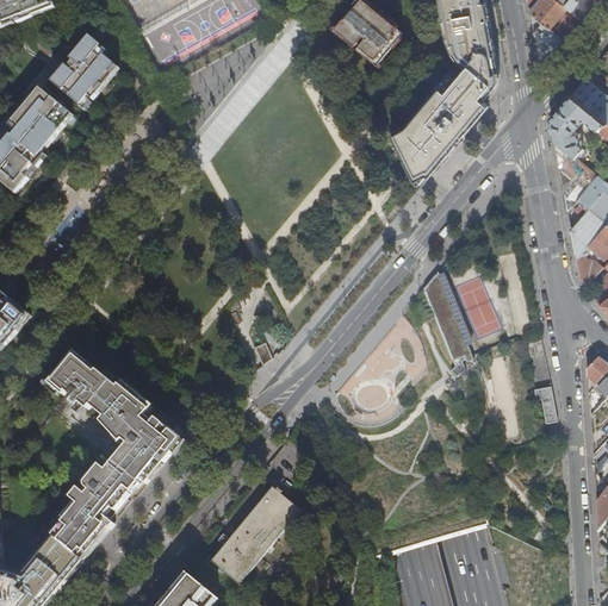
[(0,31),(14,26),(11,18),(13,18),(16,23),(55,7),(54,6),(51,0),(0,0),(0,31)]
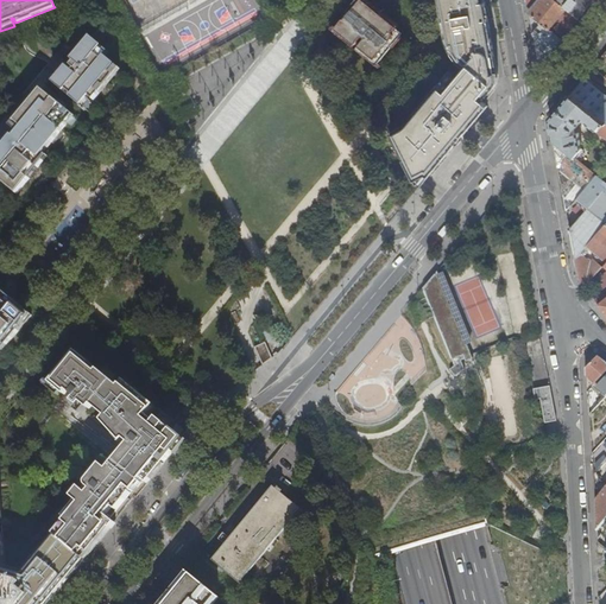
[(395,21),(370,0),(354,0),(352,2),(351,1),(333,21),(352,38),(360,30),(363,32),(355,40),(376,58),(390,42),(391,43),(398,33),(391,26),(395,21)]
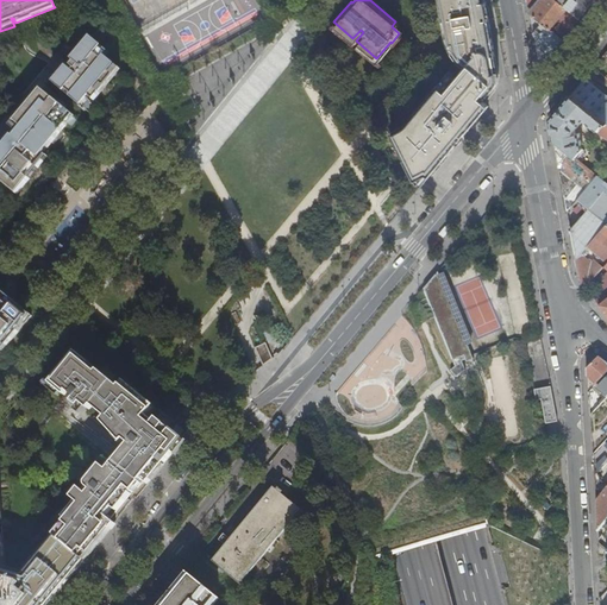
[(439,0),(440,6),(438,6),(442,24),(444,23),(448,41),(450,41),(452,49),(458,55),(465,62),(455,74),(451,71),(450,71),(449,73),(439,83),(435,81),(424,94),(425,95),(413,108),(412,107),(402,118),(388,126),(408,166),(417,183),(435,162),(475,115),(488,101),(481,95),(495,79),(496,71),(488,25),(483,0),(439,0)]
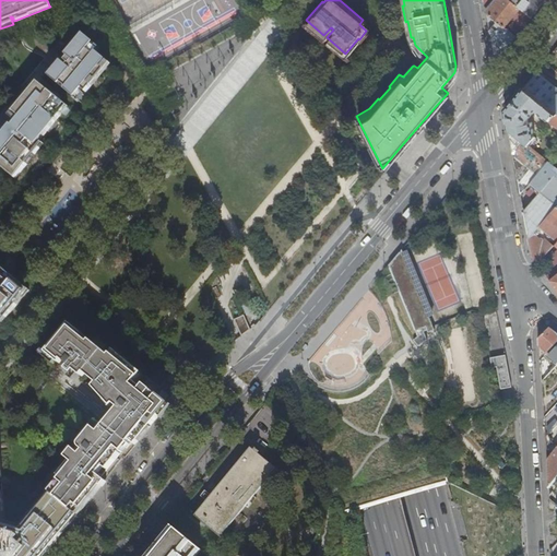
[(482,0),(484,9),(513,33),(520,24),(526,16),(518,9),(510,16),(508,14),(518,3),(513,0),(482,0)]
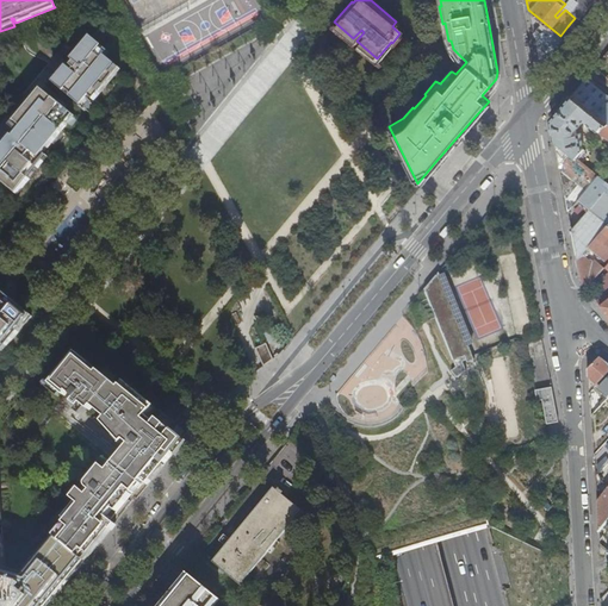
[(560,0),(565,4),(578,14),(587,4),(589,0),(560,0)]
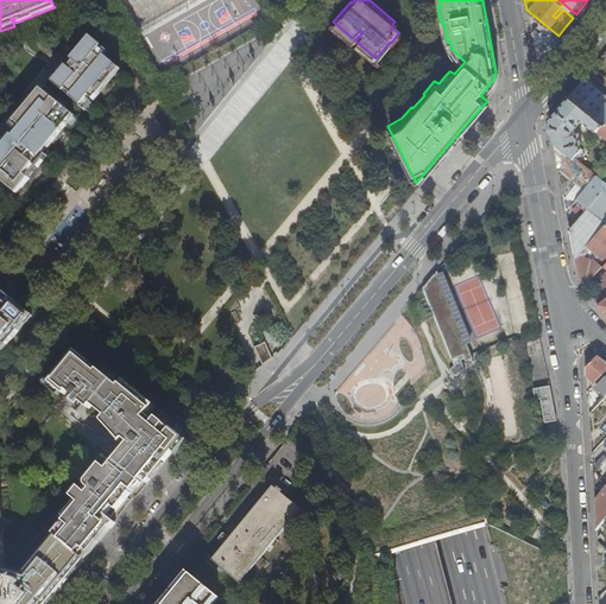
[(531,38),(536,63),(548,49),(551,45),(559,36),(526,10),(531,38)]
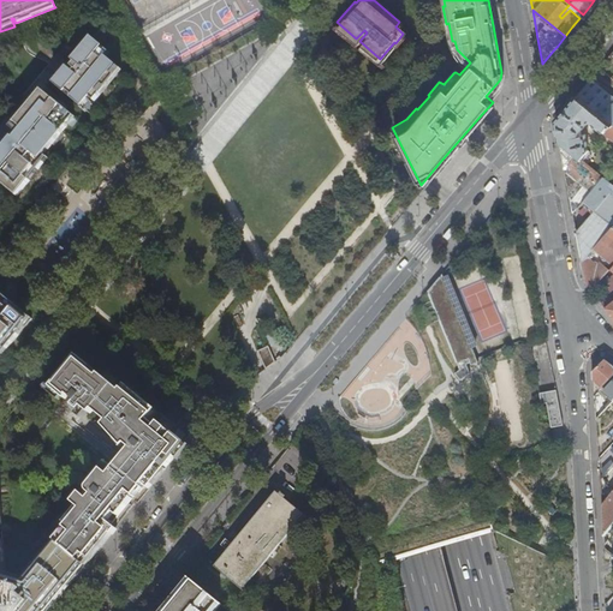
[(100,43),(88,34),(69,58),(71,60),(69,64),(72,66),(70,69),(64,64),(49,81),(83,108),(118,66),(102,54),(100,57),(94,52),(100,43)]
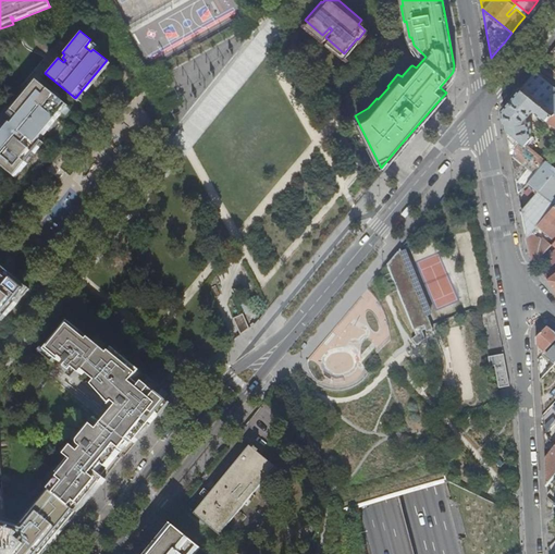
[(554,87),(532,69),(519,84),(554,113),(554,87)]
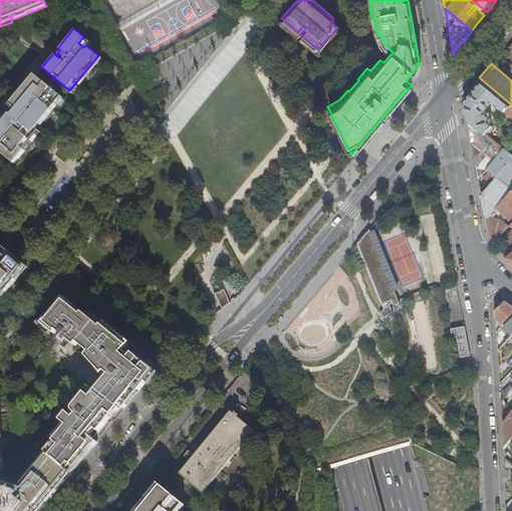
[(45,82),(31,71),(5,103),(11,108),(8,112),(7,111),(0,119),(0,153),(11,162),(37,130),(34,126),(59,94),(51,88),(53,86),(46,81),(45,82)]
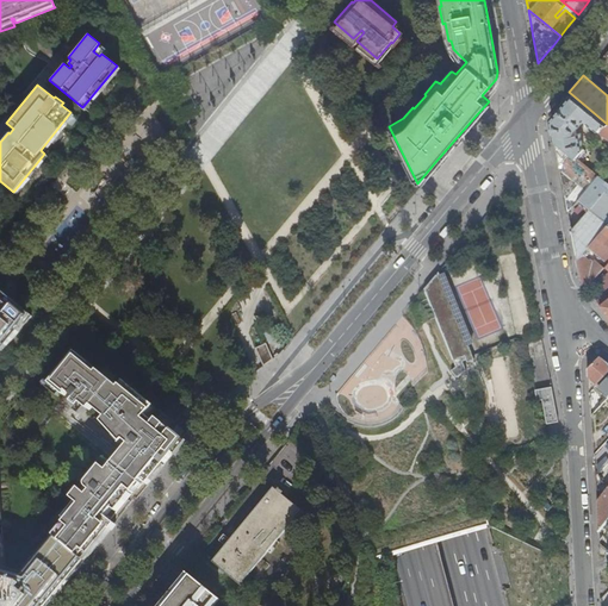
[(607,124),(569,92),(547,117),(550,123),(552,137),(566,149),(572,155),(581,145),(578,137),(576,127),(574,125),(581,117),(594,126),(594,127),(605,137),(606,136),(607,137),(607,124)]
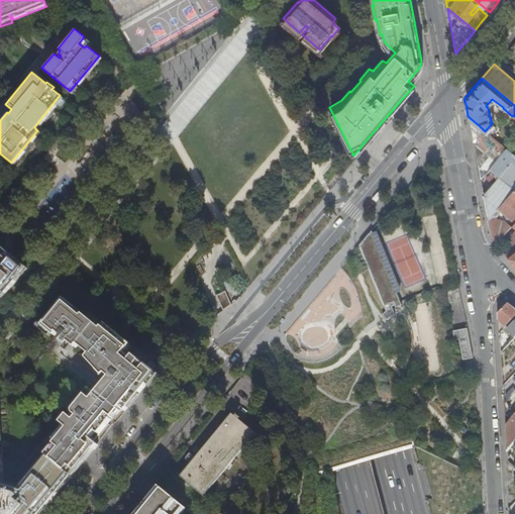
[(480,126),(472,137),(475,157),(487,166),(493,159),(503,145),(492,136),(485,131),(480,126)]
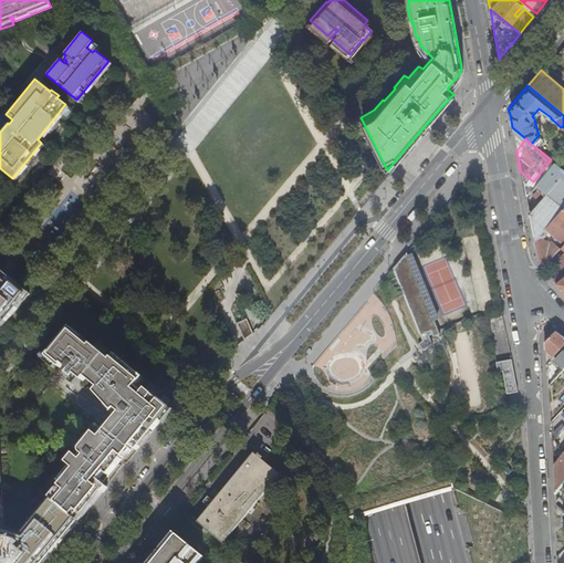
[(540,174),(541,175),(552,160),(551,159),(540,174)]
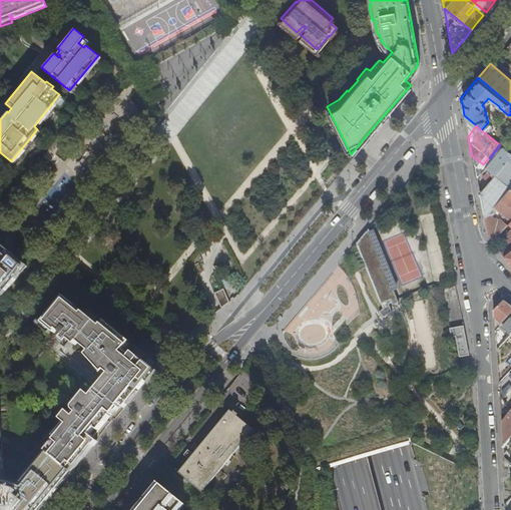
[(500,145),(490,158),(483,164),(493,172),(509,184),(510,182),(510,153),(500,145)]
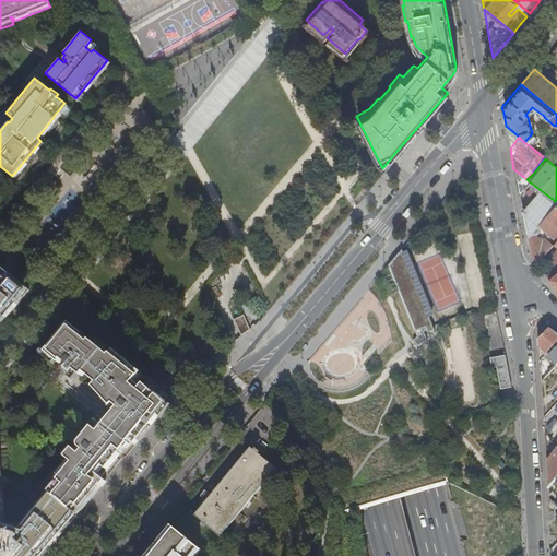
[(537,188),(521,208),(525,236),(538,221),(542,216),(555,201),(550,198),(537,188)]
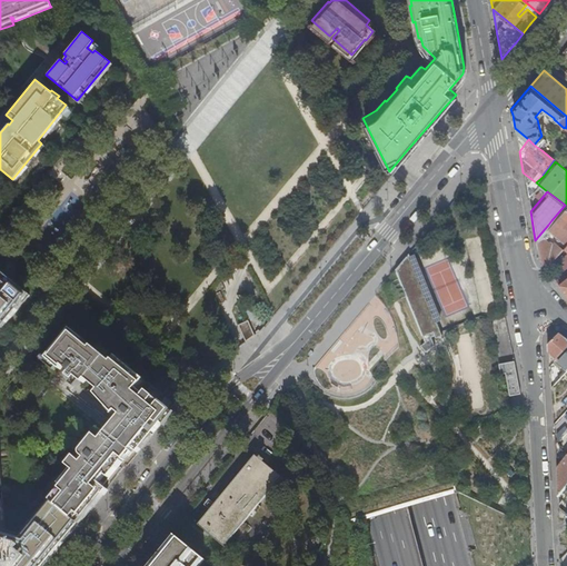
[(566,206),(565,205),(551,220),(555,224),(559,218),(566,225),(566,206)]
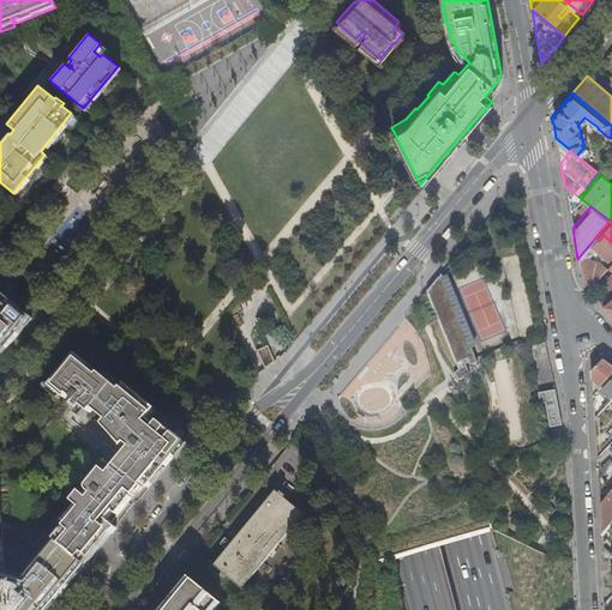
[(592,242),(577,259),(581,276),(588,287),(606,265),(611,258),(609,255),(592,242)]
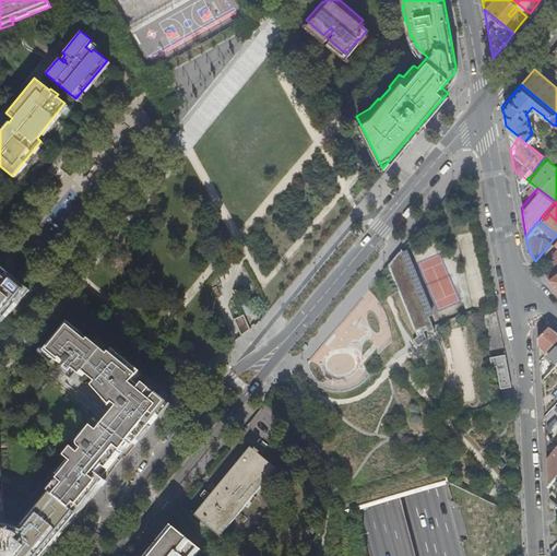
[(404,246),(400,247),(427,315),(428,314),(431,312),(404,246)]
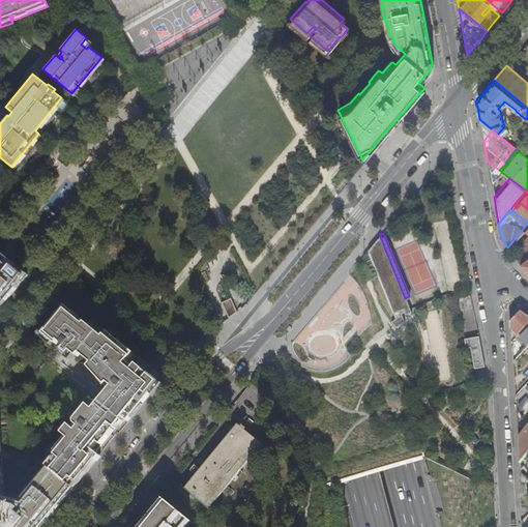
[(405,298),(379,234),(367,249),(394,317),(390,319),(396,326),(404,320),(400,312),(403,311),(405,313),(410,311),(406,297),(405,298)]
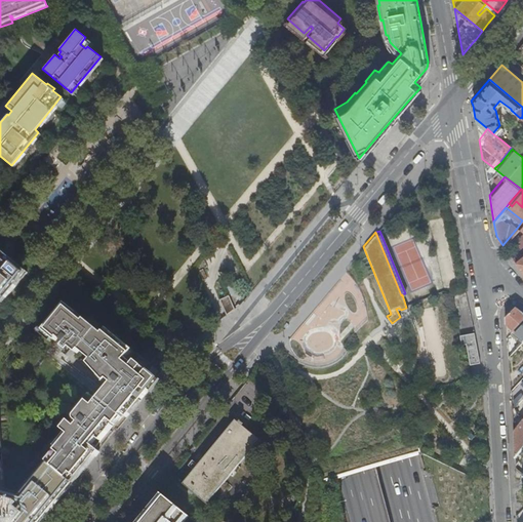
[(0,299),(25,270),(0,249),(0,299)]
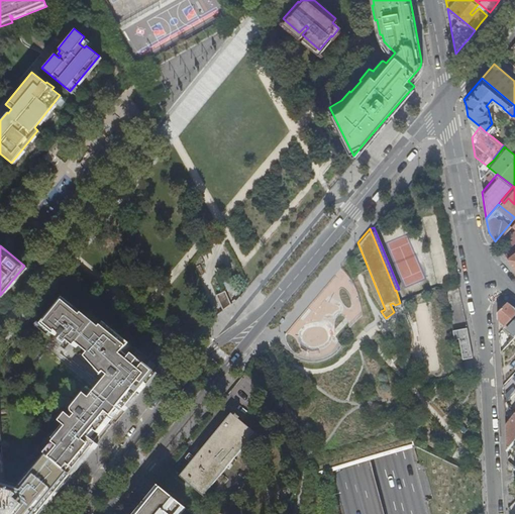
[(514,247),(505,255),(514,269),(514,247)]
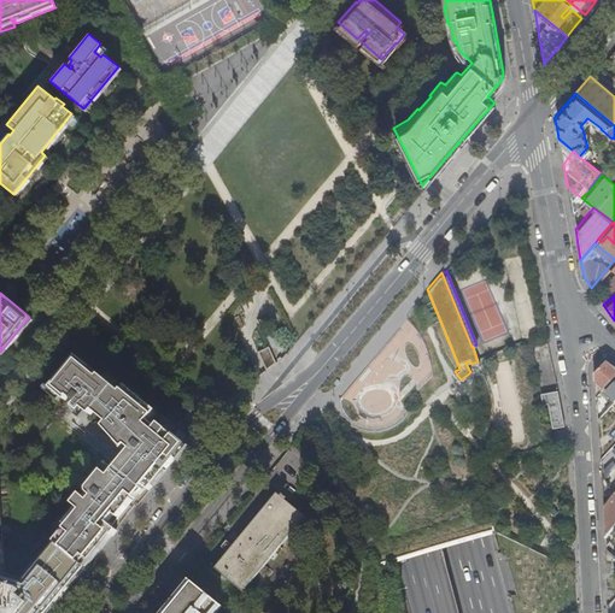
[(255,347),(259,364),(270,360),(265,343),(255,347)]
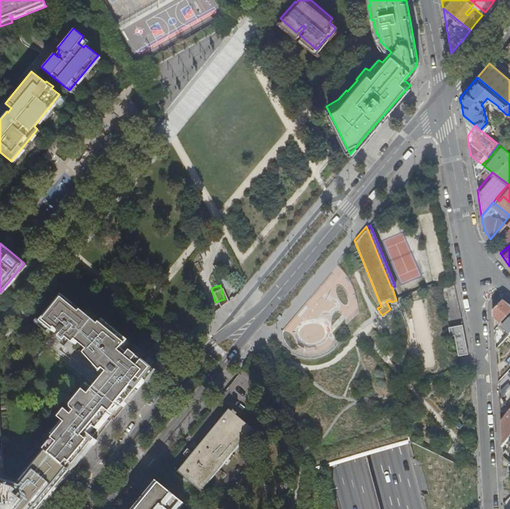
[(115,332),(99,319),(96,323),(60,293),(38,319),(62,339),(65,336),(71,342),(74,338),(86,348),(82,352),(94,361),(115,336),(113,335),(115,332)]
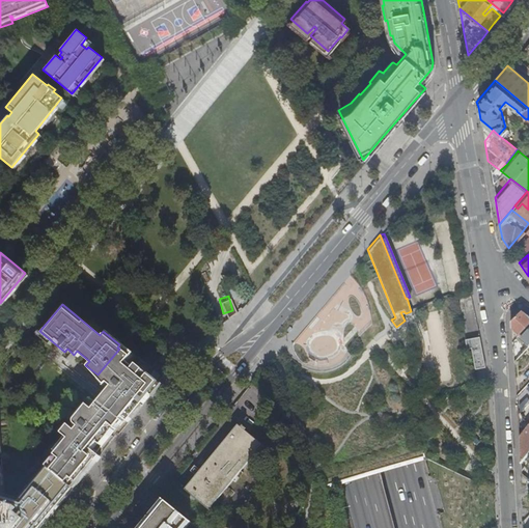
[(528,315),(520,308),(509,318),(510,327),(517,333),(524,326),(528,320),(528,315)]
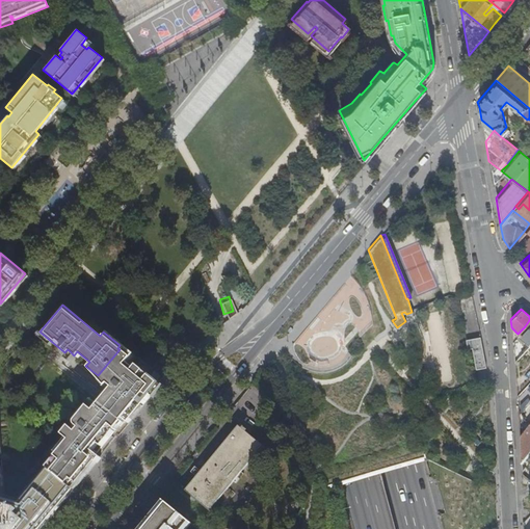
[(520,335),(529,343),(529,341),(529,324),(527,327),(520,335)]
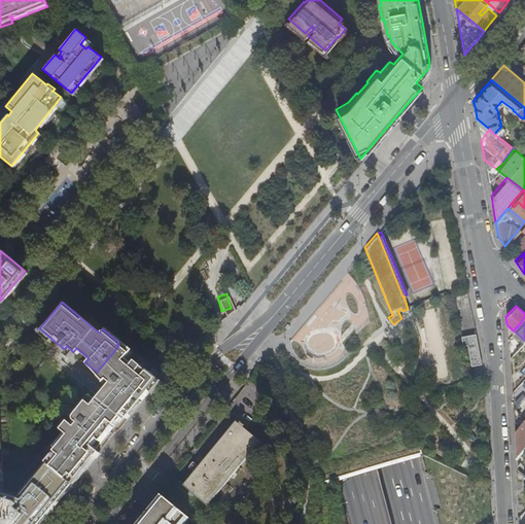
[(520,323),(513,330),(515,332),(522,324),(520,323)]
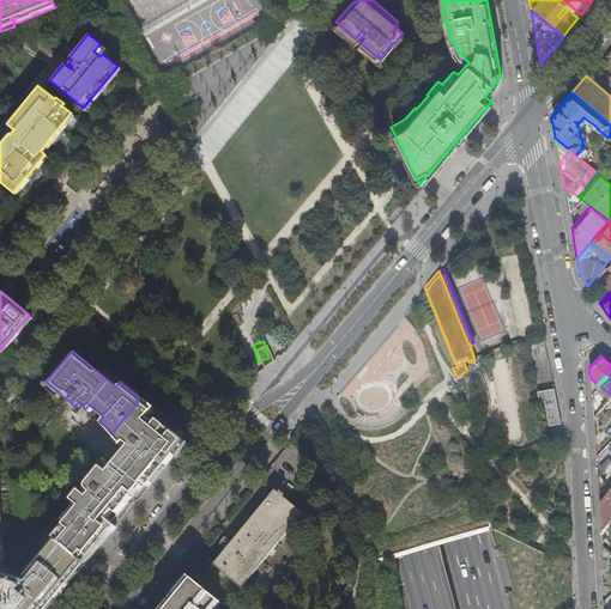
[(552,387),(537,389),(539,401),(544,400),(549,425),(560,422),(552,387)]
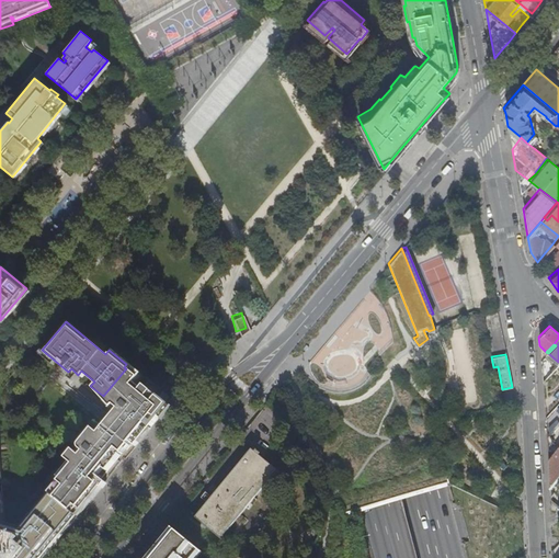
[(162,411),(168,405),(126,368),(103,396),(115,407),(100,424),(92,419),(77,436),(79,437),(77,441),(76,442),(76,445),(77,447),(73,451),(69,446),(63,455),(67,459),(54,474),(59,478),(47,491),(77,514),(86,504),(162,411)]
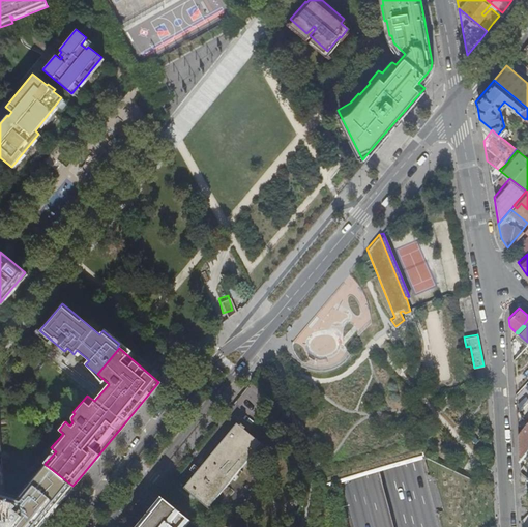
[(527,418),(527,420),(527,421),(517,434),(518,460),(527,446),(527,418)]
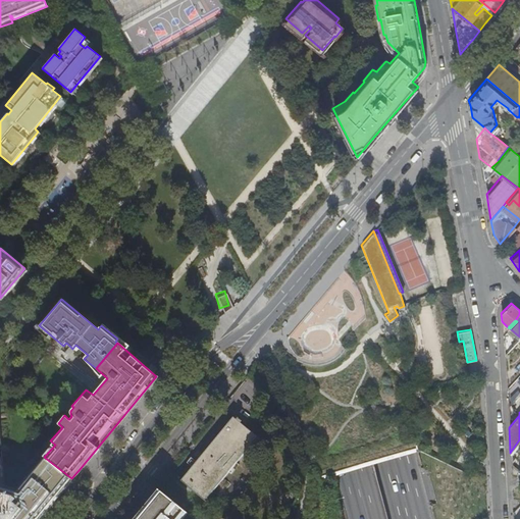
[(179,478),(204,499),(256,433),(232,415),(220,429),(191,465),(179,478)]
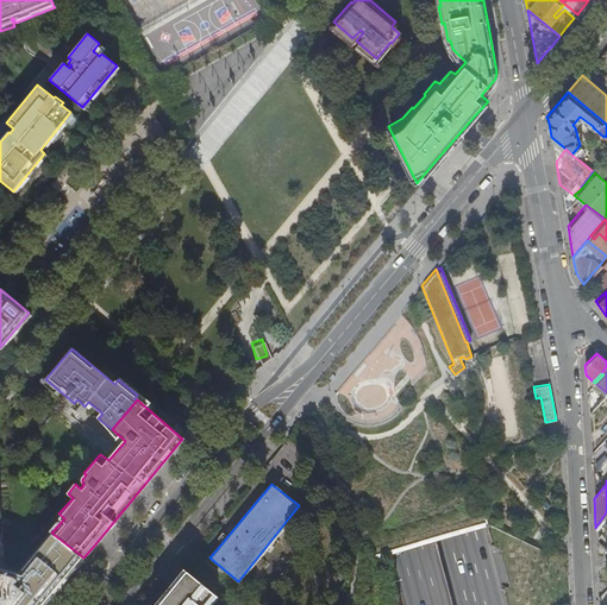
[(539,504),(543,509),(549,503),(544,498),(539,504)]
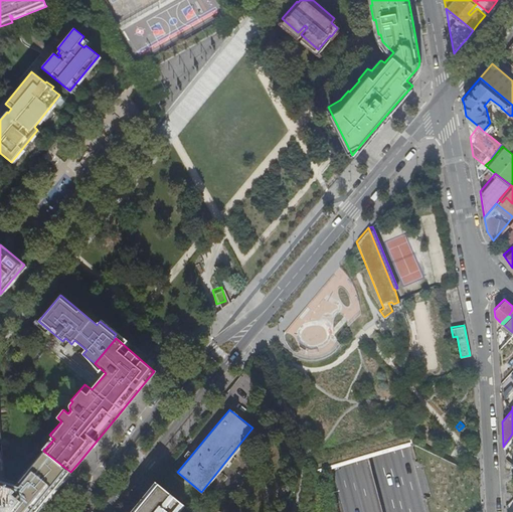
[(0,511),(37,511),(46,502),(70,472),(43,451),(17,483),(17,485),(1,480),(2,477),(0,445),(0,511)]
